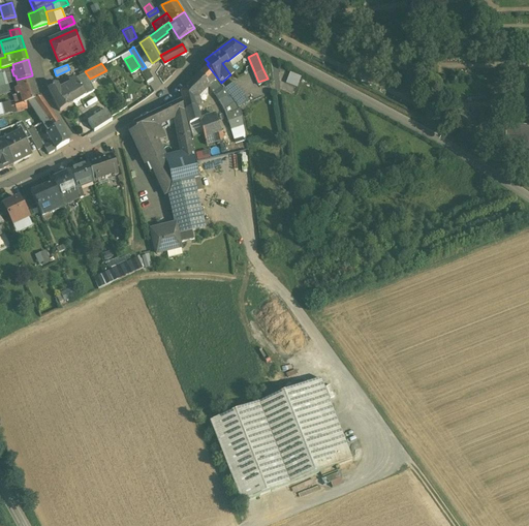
[(221,83),(207,64),(201,70),(208,84),(216,91),(216,88),(221,84),(221,83)]
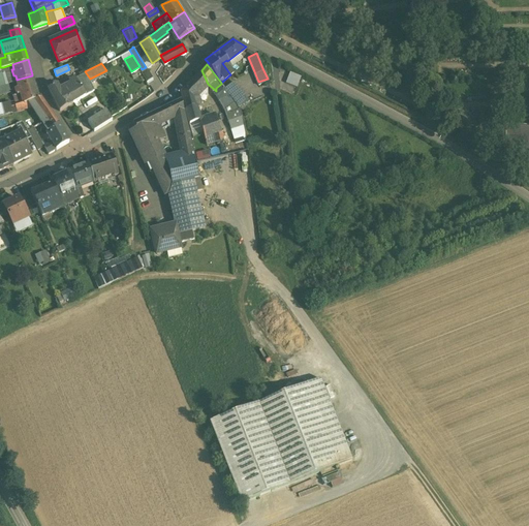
[(301,73),(290,69),(288,74),(299,79),(301,73)]
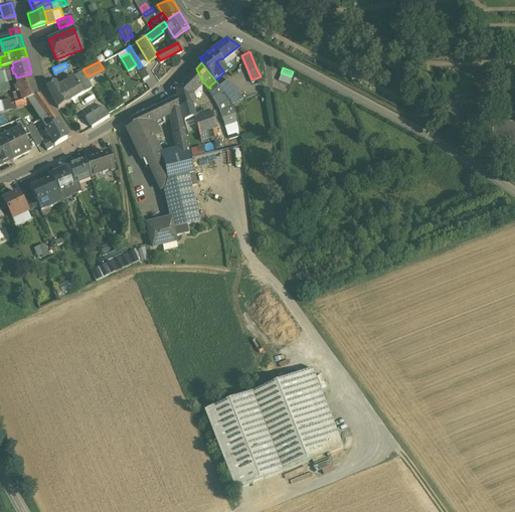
[(196,68),(176,89),(182,108),(191,105),(188,93),(202,81),(196,68)]
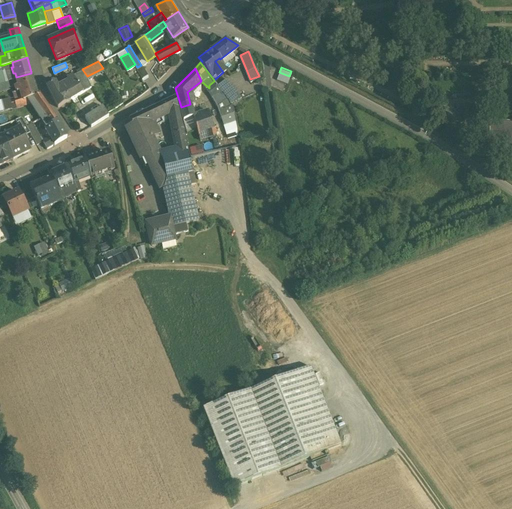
[(82,69),(72,74),(82,90),(91,85),(88,80),(89,80),(87,76),(82,69)]
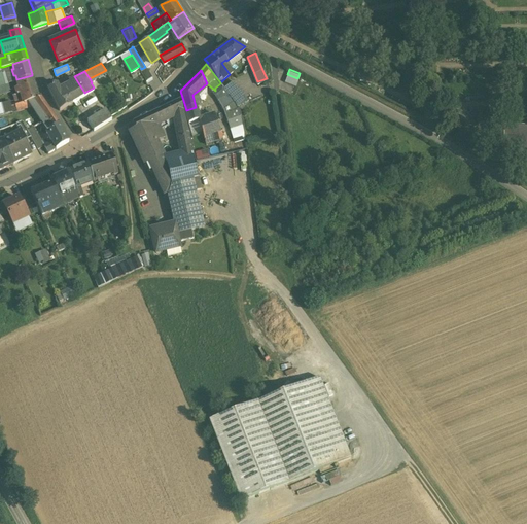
[(248,98),(233,79),(230,74),(220,82),(220,83),(237,104),(248,98)]
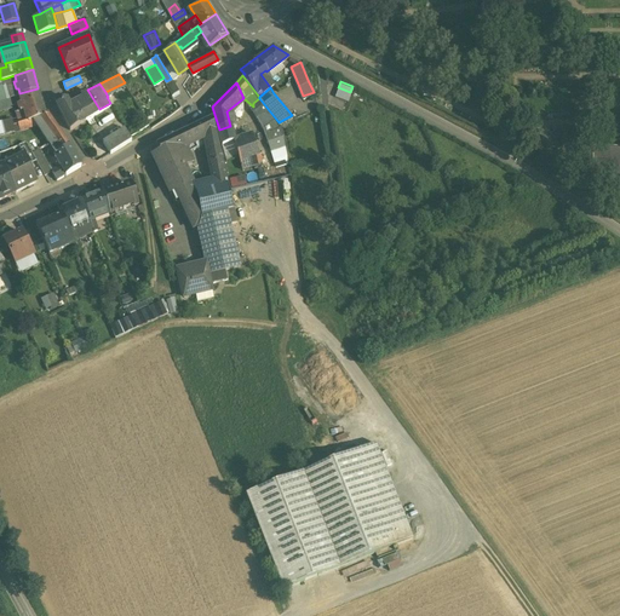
[(350,92),(338,87),(336,95),(348,99),(350,92)]
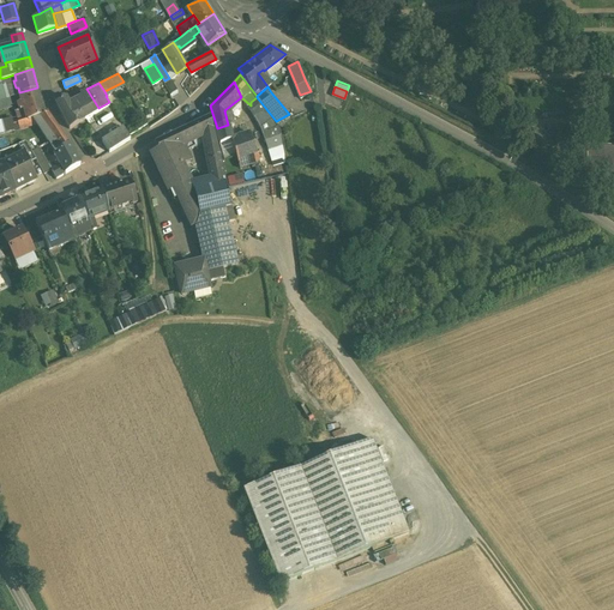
[(44,112),(37,88),(19,92),(22,98),(23,100),(22,100),(24,106),(28,118),(40,114),(44,112)]
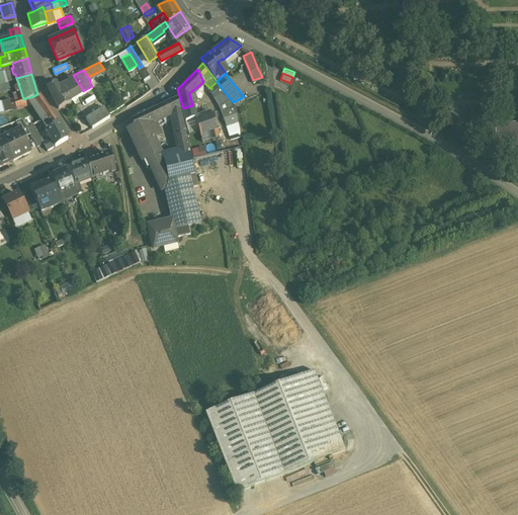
[(73,75),(67,78),(68,80),(64,82),(67,87),(65,89),(71,98),(83,91),(73,75)]
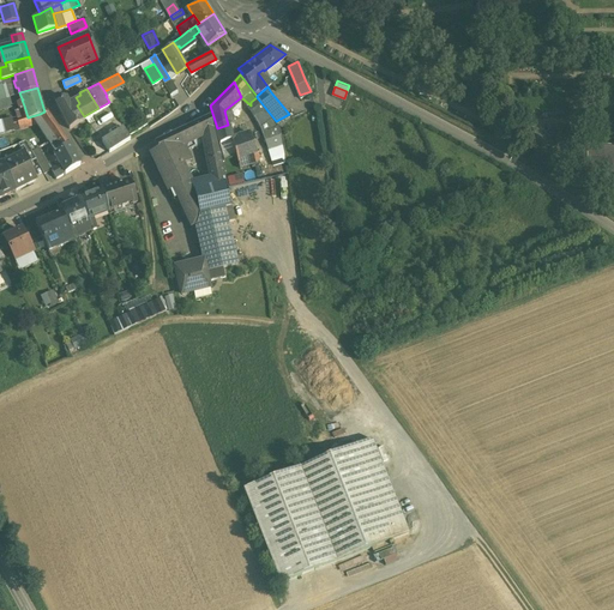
[(70,101),(67,95),(55,101),(68,125),(84,116),(77,106),(79,103),(76,97),(70,101)]
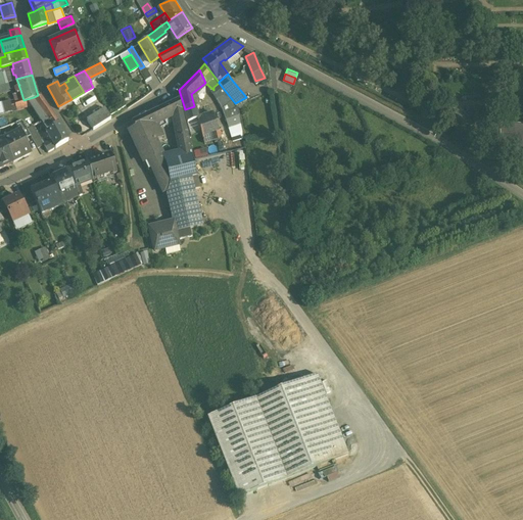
[(235,103),(219,83),(214,87),(214,90),(223,110),(237,105),(235,103)]
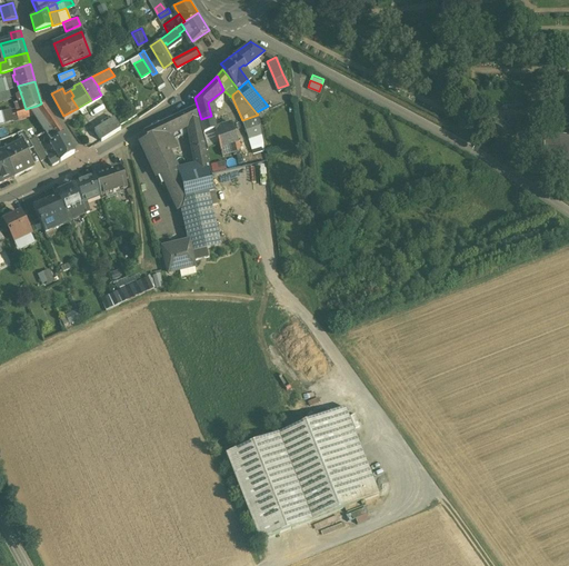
[(18,99),(15,100),(18,111),(26,109),(22,98),(18,99)]
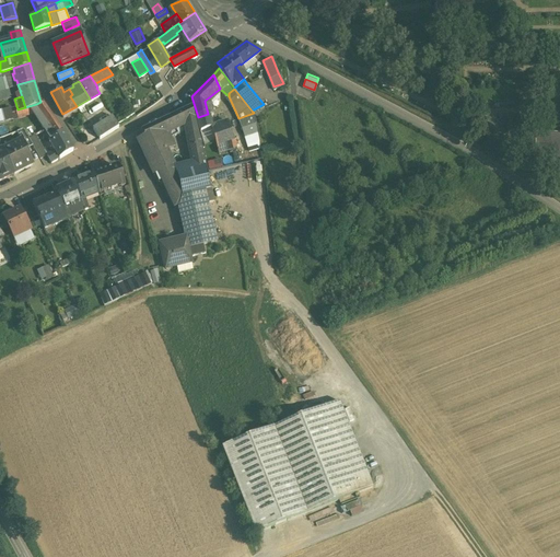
[(18,109),(16,111),(18,115),(33,109),(35,107),(33,105),(25,107),(18,109)]
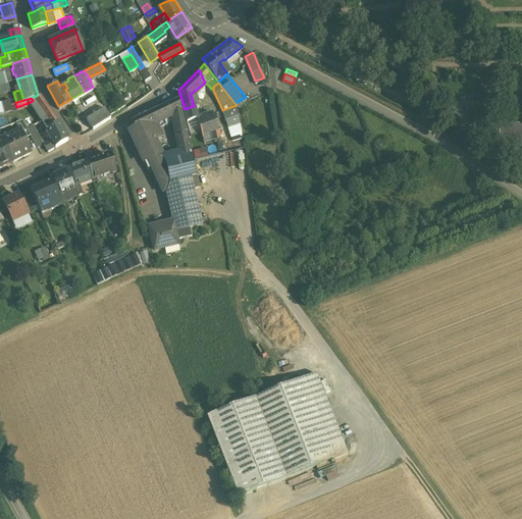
[(43,98),(37,102),(46,116),(42,119),(45,125),(46,127),(50,125),(58,120),(48,105),(43,98)]
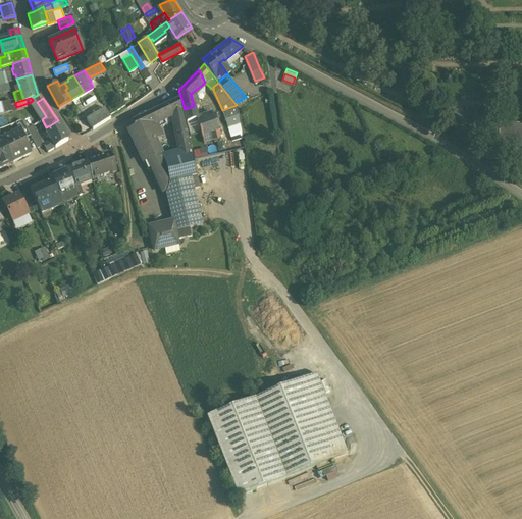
[(178,98),(150,111),(155,119),(171,112),(174,125),(185,123),(181,107),(178,98)]
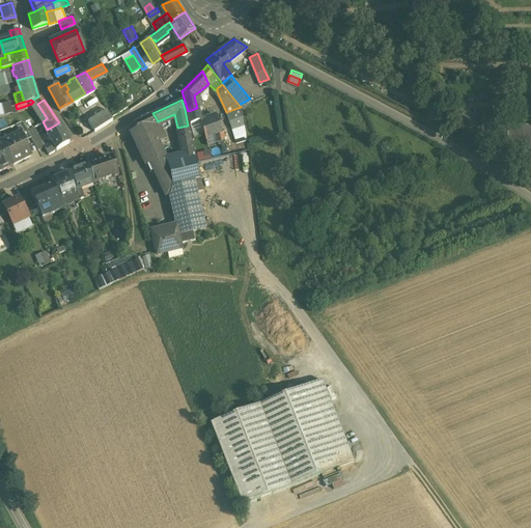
[(10,101),(2,103),(4,111),(12,109),(10,101)]
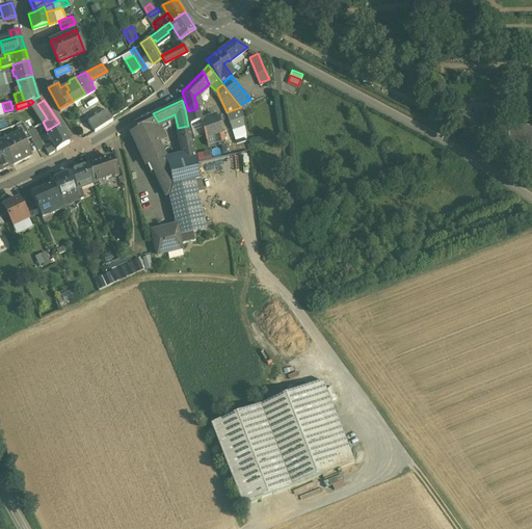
[(439,105),(429,105),(429,117),(439,117),(439,105)]
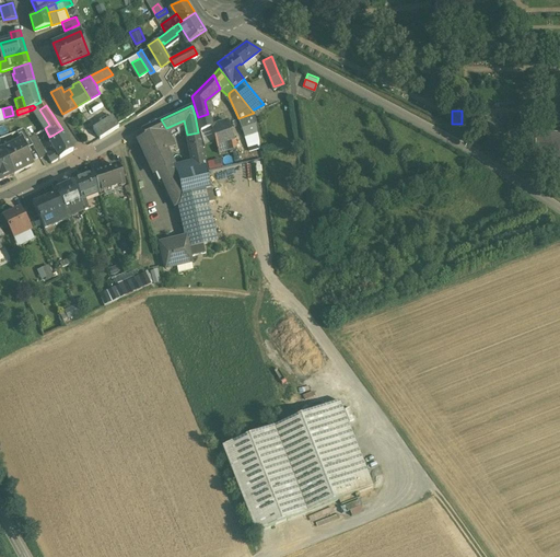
[(254,113),(238,118),(244,134),(259,129),(254,113)]
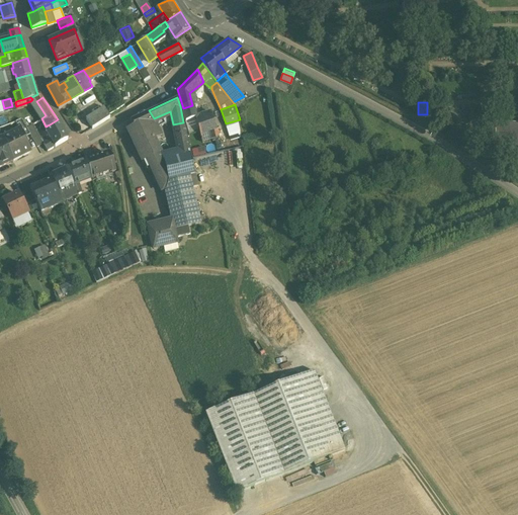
[(103,105),(86,116),(92,125),(109,114),(103,105)]
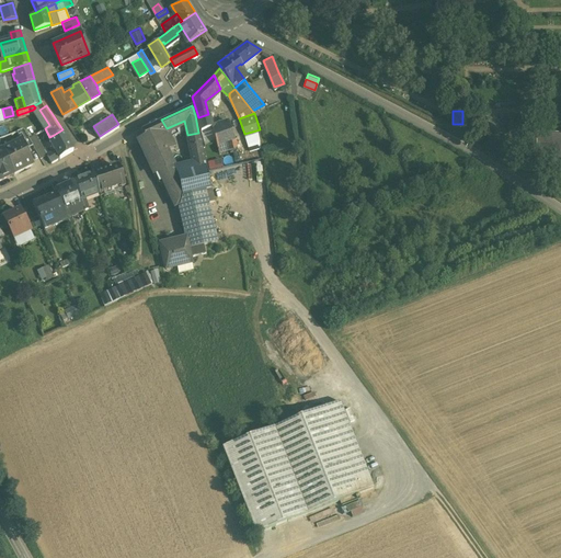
[(208,114),(198,117),(202,128),(212,125),(208,114)]
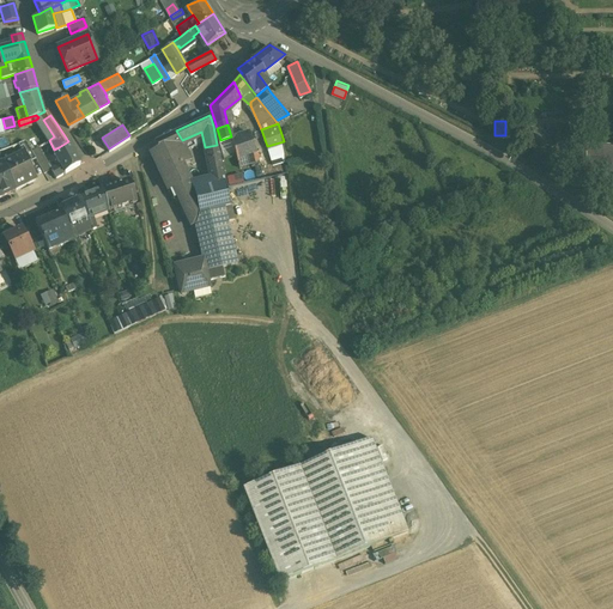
[(176,131),(157,139),(161,147),(151,151),(169,187),(174,184),(189,177),(181,160),(189,157),(182,140),(176,131)]
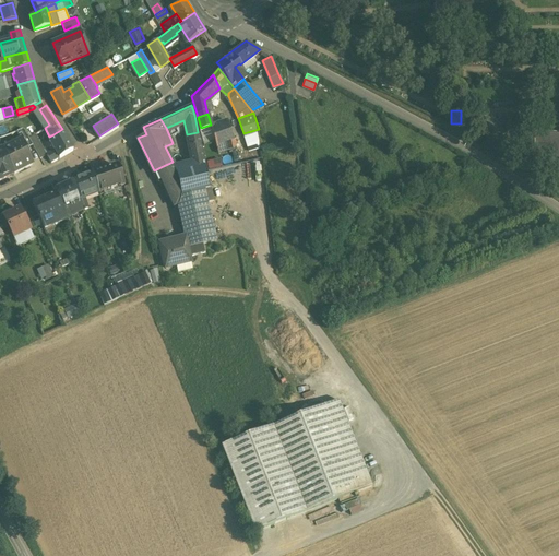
[(234,138),(228,121),(211,127),(216,143),(217,143),(234,138)]
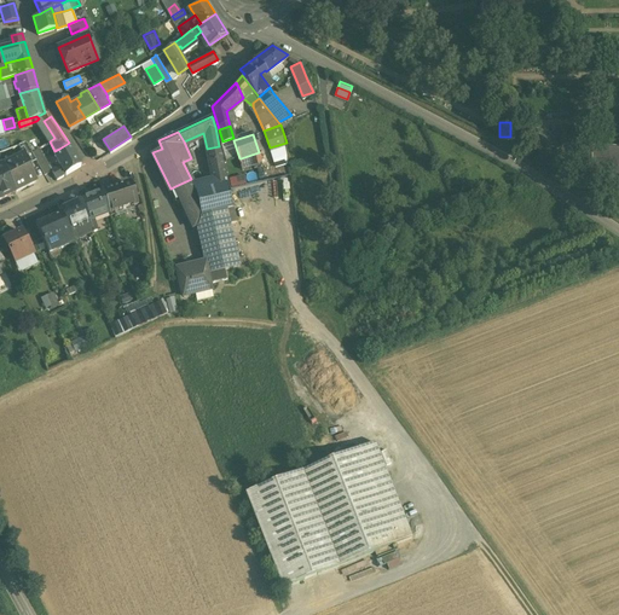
[(25,140),(18,143),(23,152),(24,152),(27,157),(34,154),(25,140)]
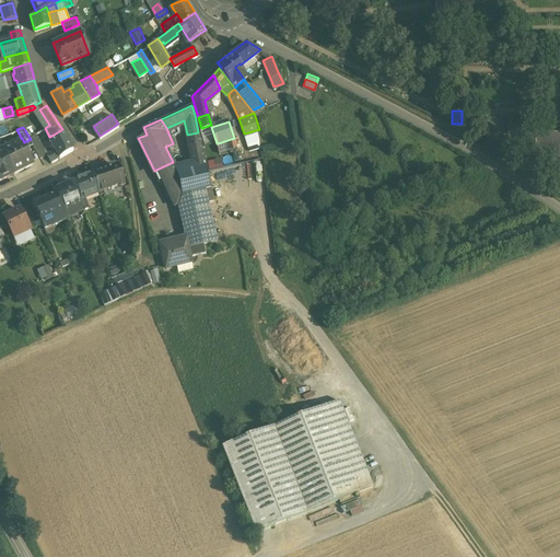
[(44,127),(35,132),(39,139),(48,135),(45,128),(44,127)]
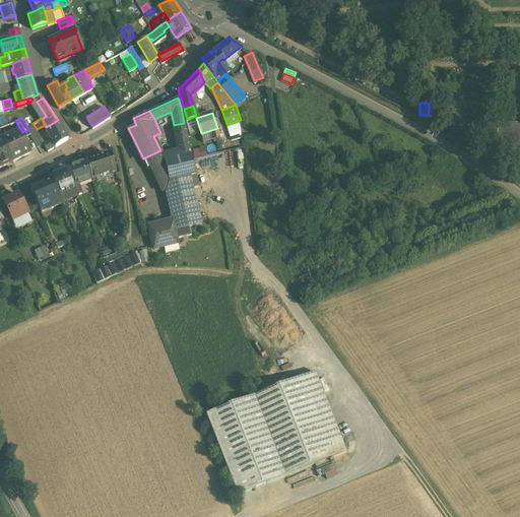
[(58,120),(50,125),(53,130),(61,125),(58,120)]
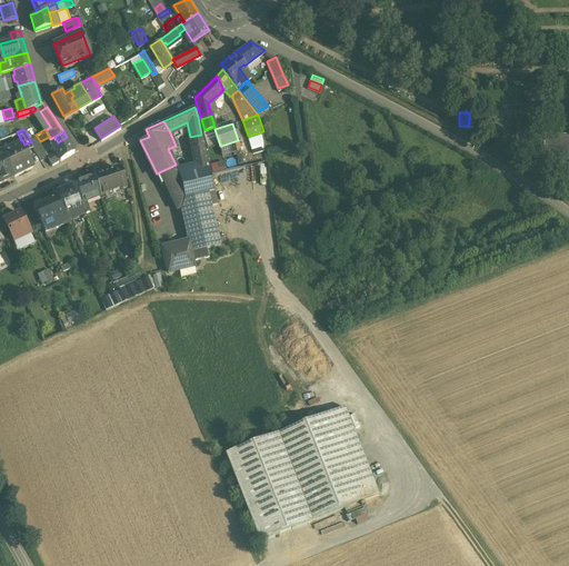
[(201,135),(190,137),(198,170),(209,168),(203,142),(201,135)]
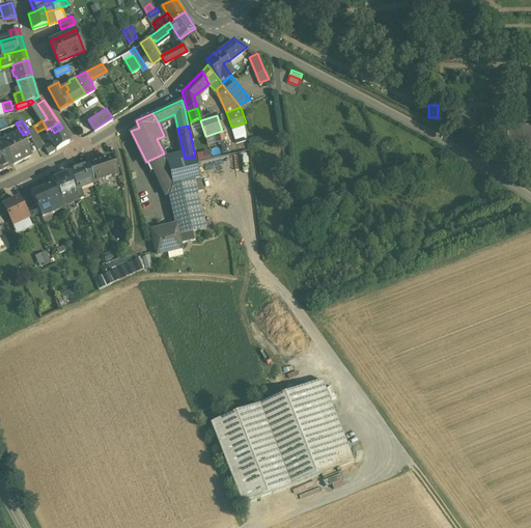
[(54,133),(50,136),(52,139),(64,132),(62,128),(54,133)]
